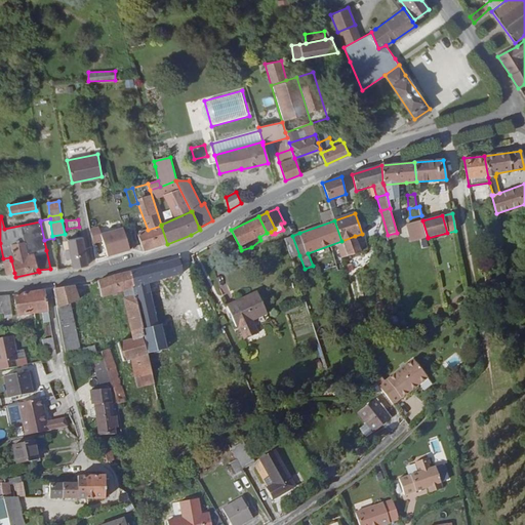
[(422,220),(407,225),(412,241),(421,239),(428,237),(422,220)]
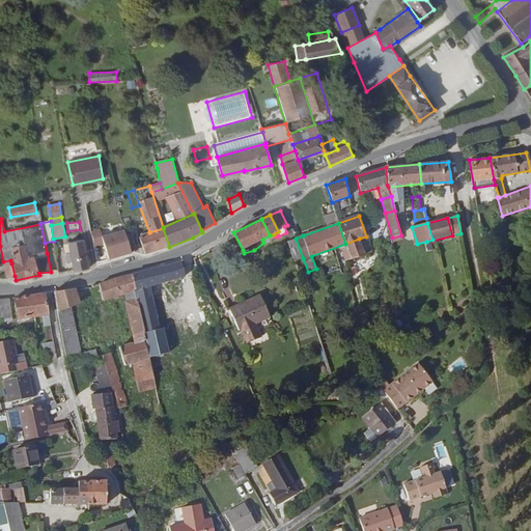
[(149,232),(139,236),(143,249),(145,255),(169,247),(163,228),(149,232)]
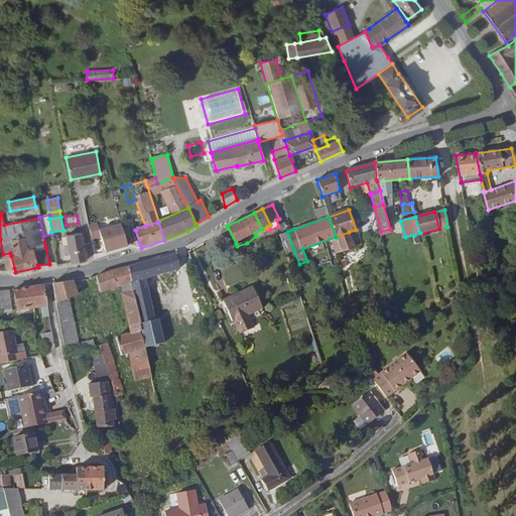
[(98,224),(90,225),(92,239),(101,237),(106,252),(127,246),(121,224),(99,231),(98,224)]
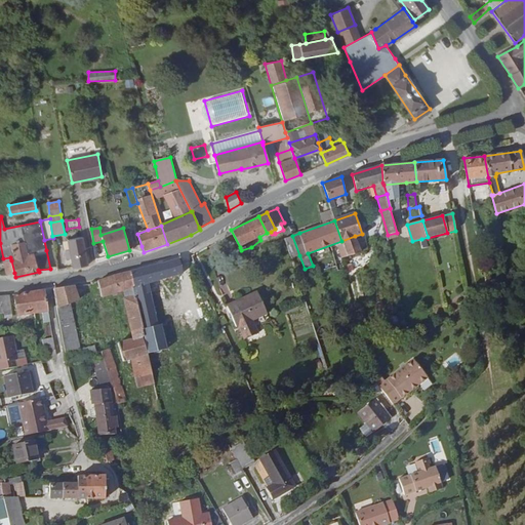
[(267,233),(259,237),(260,240),(272,235),(272,234),(271,232),(267,233)]
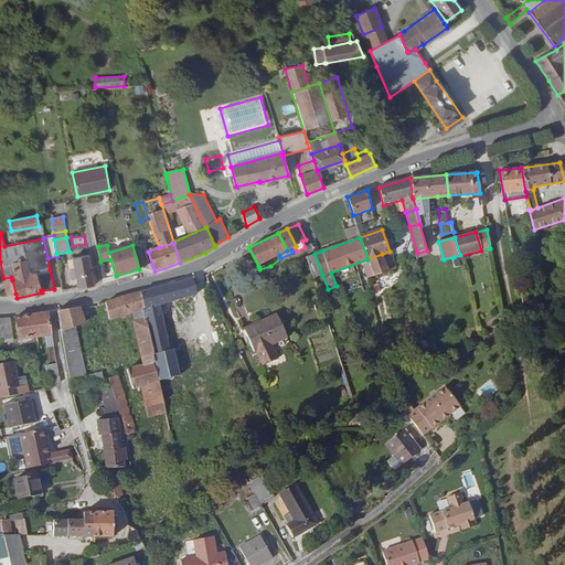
[(315,254),(307,257),(315,278),(322,275),(315,254)]
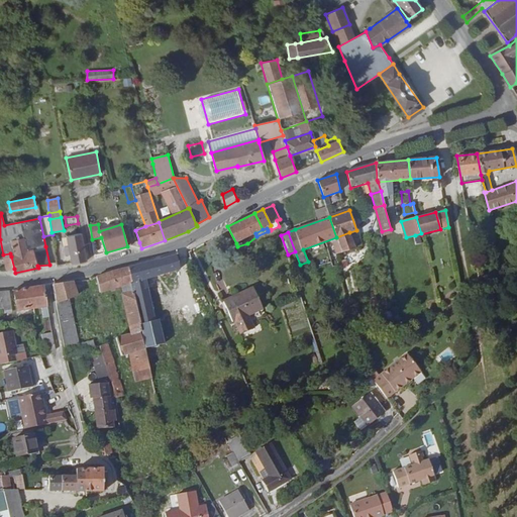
[(339,246),(335,248),(337,254),(354,248),(349,232),(336,237),(339,246)]
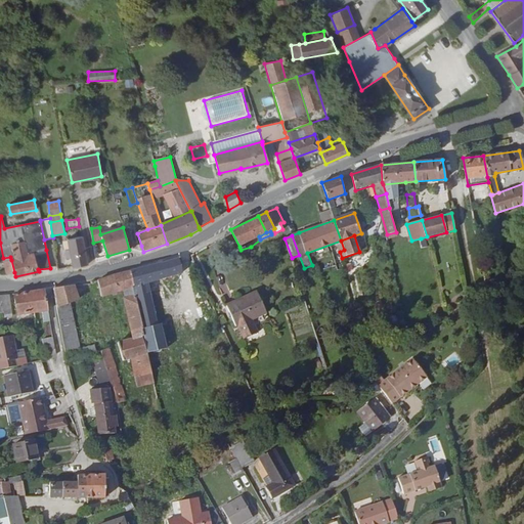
[(82,236),(68,239),(73,267),(88,264),(87,261),(82,236)]
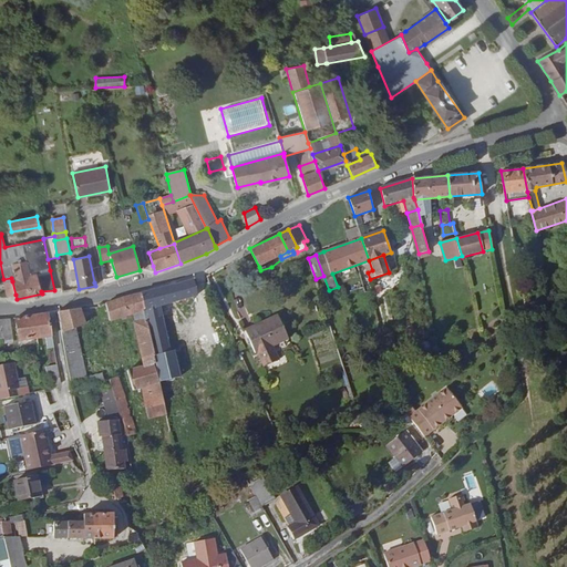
[(462,256),(455,258),(457,267),(464,266),(462,257),(462,256)]
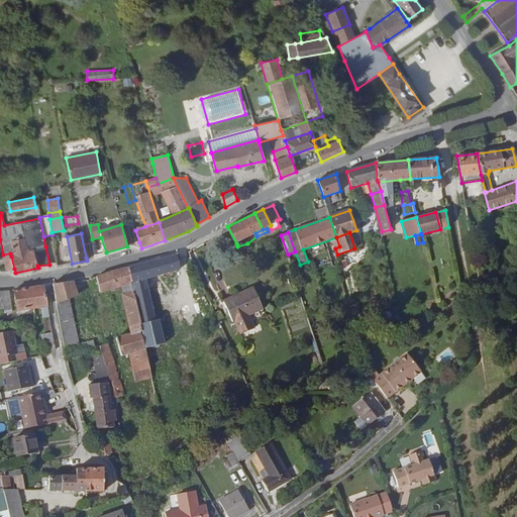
[(180,270),(176,254),(128,267),(131,283),(146,279),(180,270)]
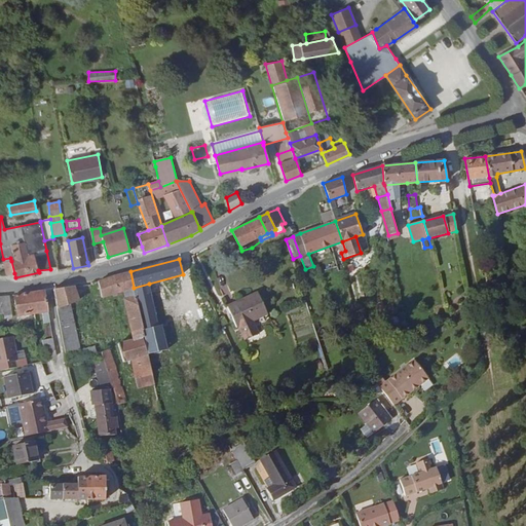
[(11,261),(4,262),(7,275),(14,273),(11,261)]
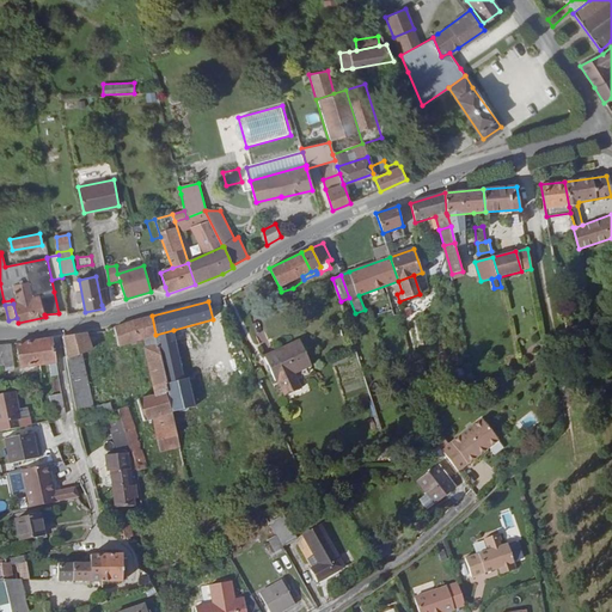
[(115,328),(120,347),(144,340),(146,348),(145,349),(155,395),(139,399),(145,422),(153,420),(160,452),(179,447),(172,412),(166,384),(158,346),(155,336),(155,335),(152,316),(115,328)]
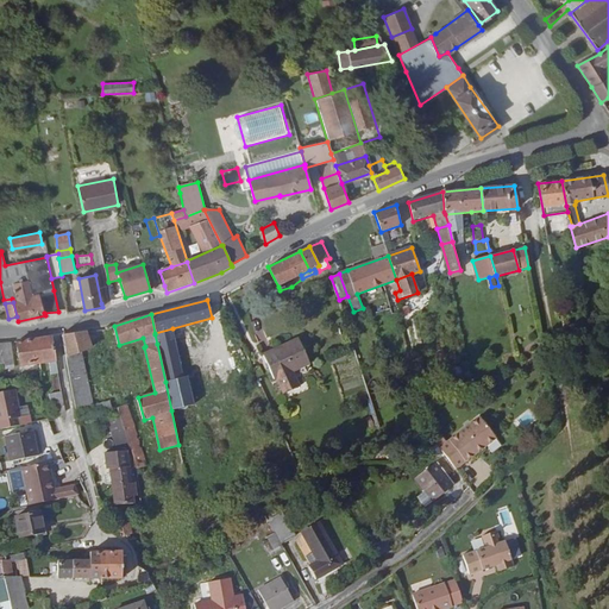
[(173,328),(155,333),(155,334),(157,344),(175,339),(173,328)]
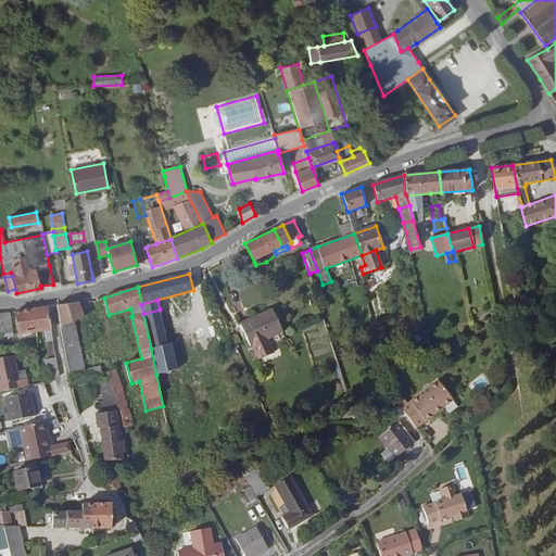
[(77,302),(57,305),(60,327),(75,321),(84,319),(77,302)]
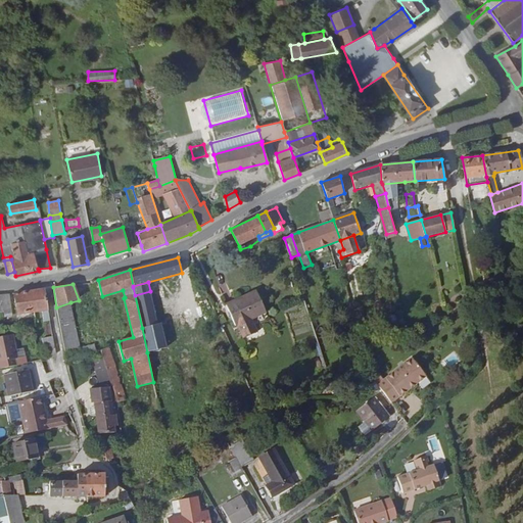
[(45,289),(14,293),(17,314),(42,311),(44,322),(50,321),(48,310),(45,289)]
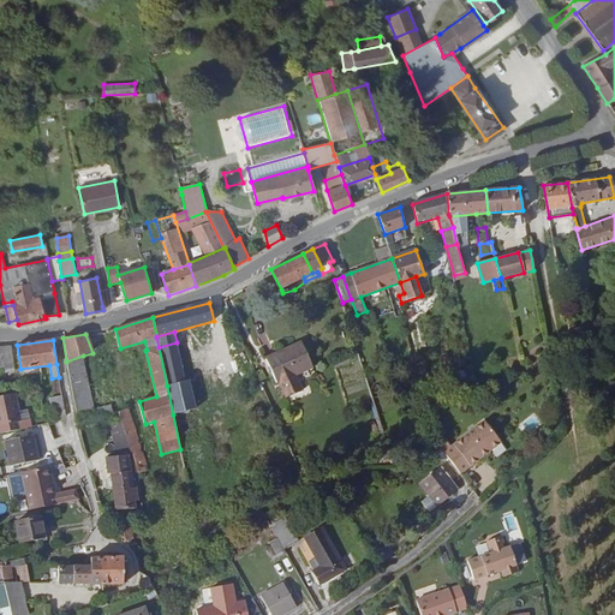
[(302,341),(266,358),(278,384),(279,383),(286,399),(302,390),(296,375),(314,368),(302,341)]
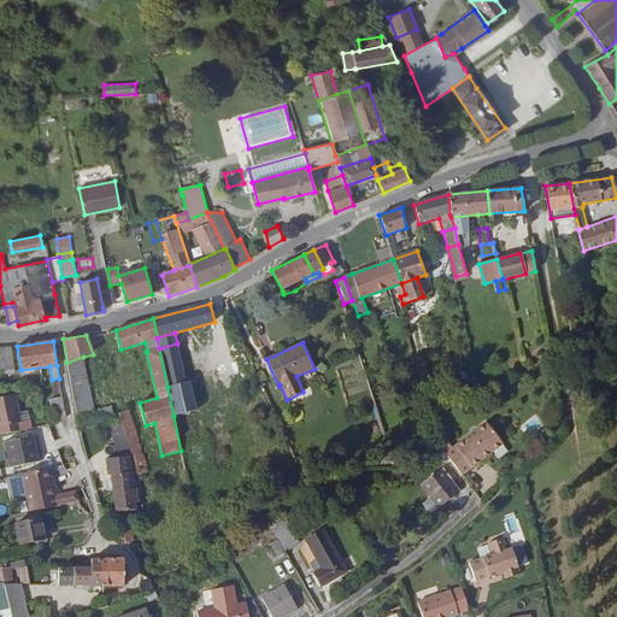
[(168,387),(187,382),(177,344),(159,348),(168,387)]
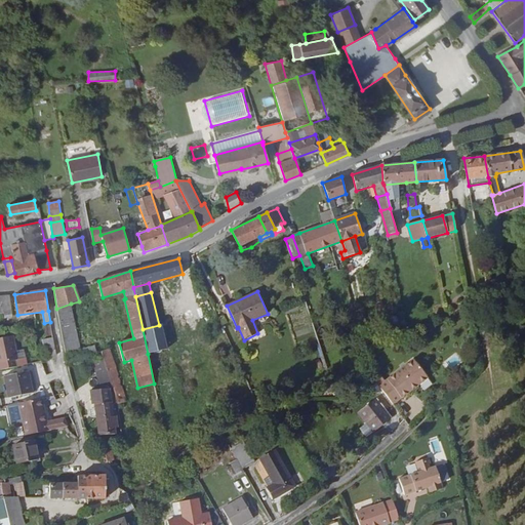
[(9,294),(0,295),(0,314),(4,314),(4,316),(12,314),(9,294)]
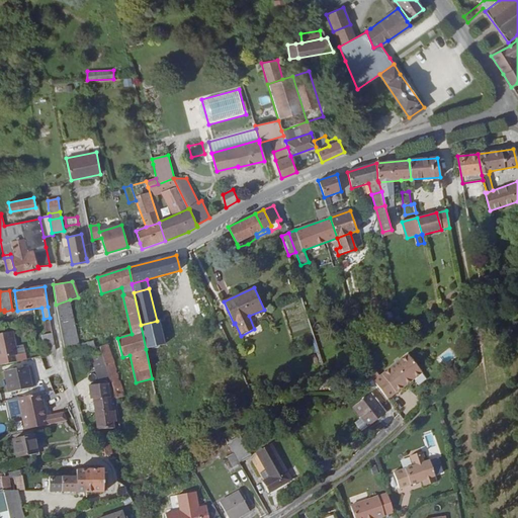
[(56,305),(64,347),(79,344),(70,299),(56,305)]
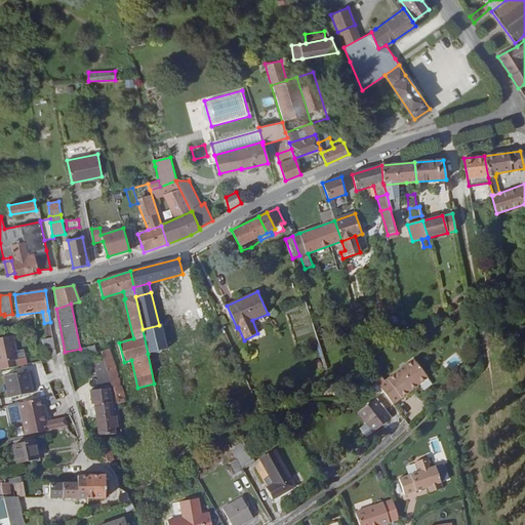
[(45,335),(52,334),(51,324),(44,325),(45,335)]
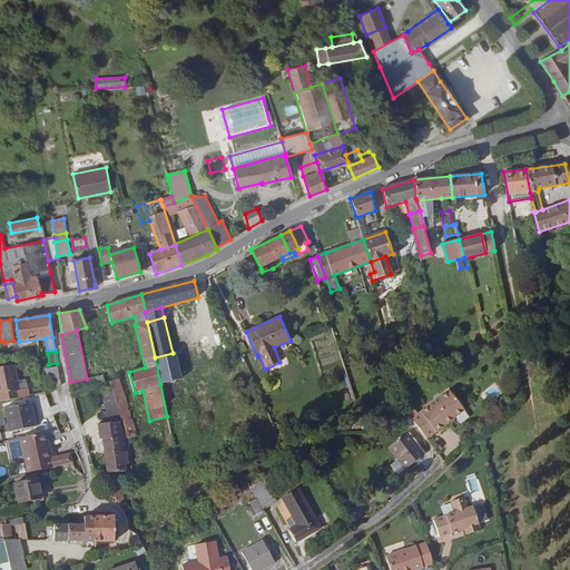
[(182,379),(176,352),(173,353),(155,357),(160,384),(182,379)]
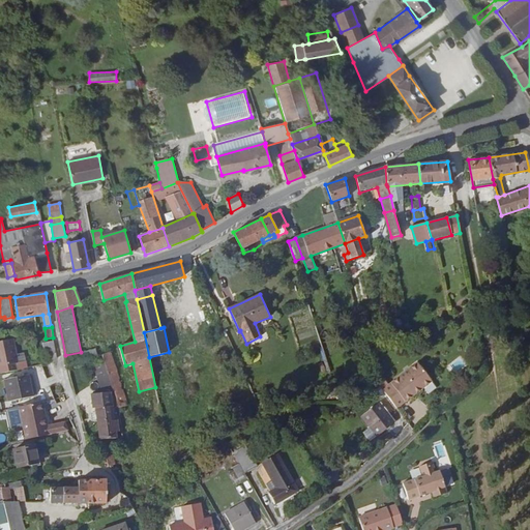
[(13,339),(0,341),(0,373),(28,367),(27,361),(19,362),(13,339)]
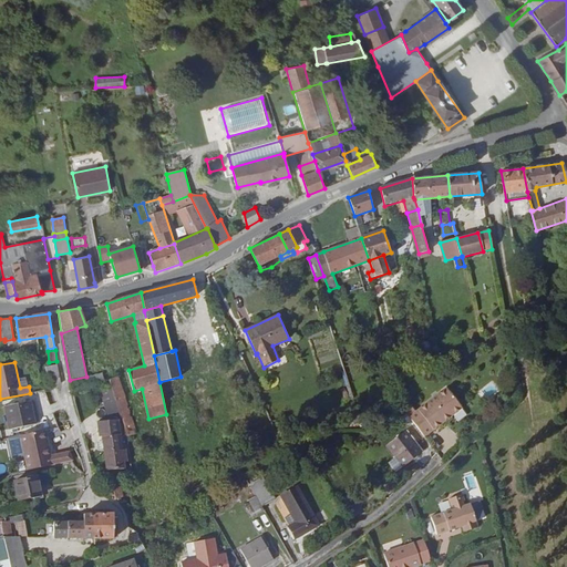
[(58,364),(47,367),(51,389),(54,388),(61,384),(58,364)]
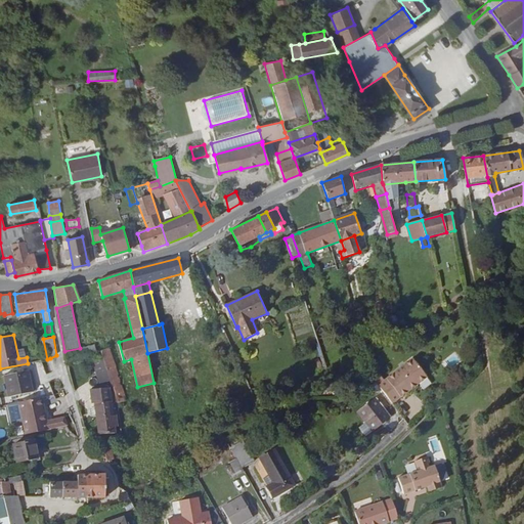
[(80,348),(64,351),(67,360),(96,352),(94,345),(80,348)]
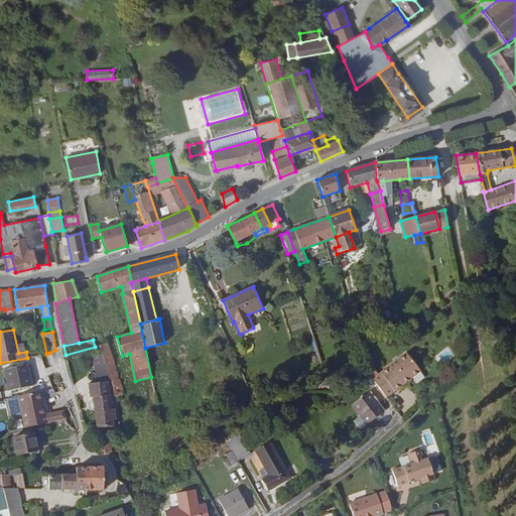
[(116,397),(124,394),(109,344),(101,346),(103,355),(106,364),(111,381),(116,397)]
